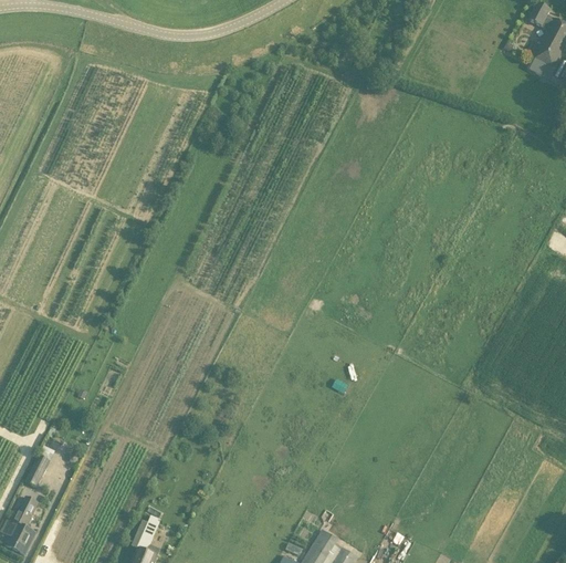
[(533,55),(527,68),(548,79),(554,66),(565,43),(565,24),(546,14),(549,9),(537,2),(528,19),(548,29),(534,56),(533,55)]
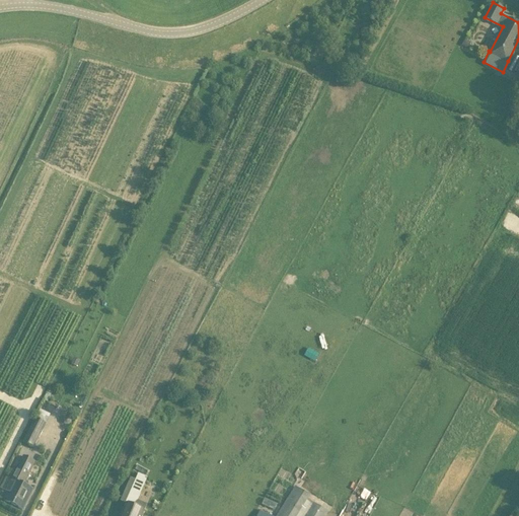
[(316,44),(309,55),(317,59),(324,48),(316,44)]
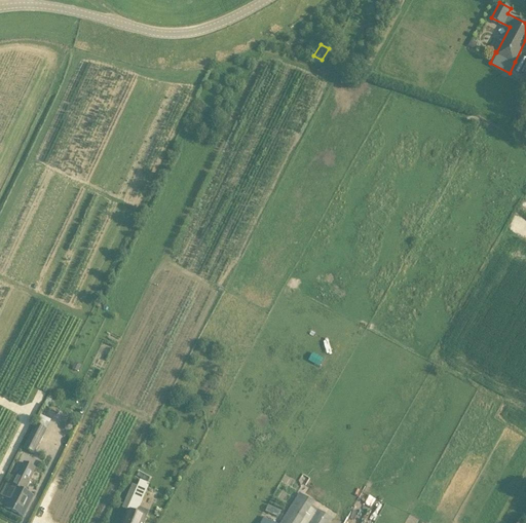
[(78,370),(81,364),(75,360),(72,367),(78,370)]
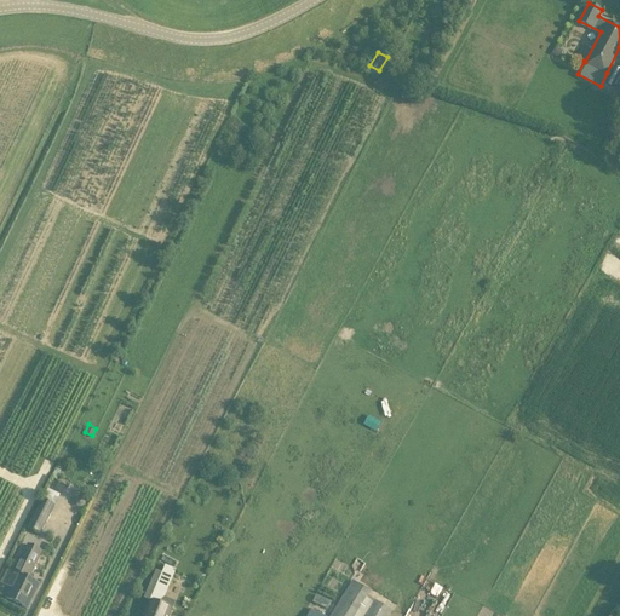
[(40,531),(55,504),(42,496),(28,525),(40,531)]
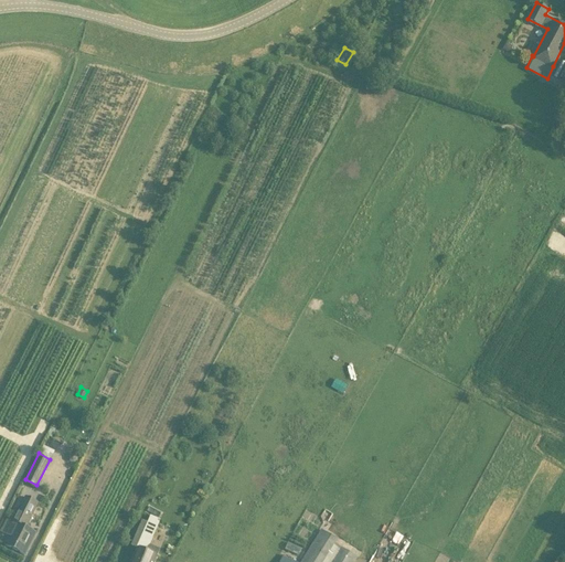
[(25,552),(36,530),(27,526),(39,501),(25,495),(13,519),(16,520),(6,542),(25,552)]
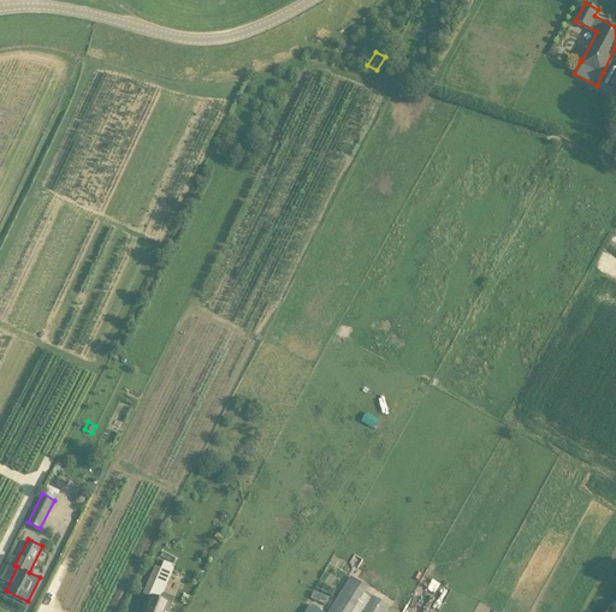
[(166,611),(171,604),(159,599),(175,564),(164,559),(141,611),(166,611)]
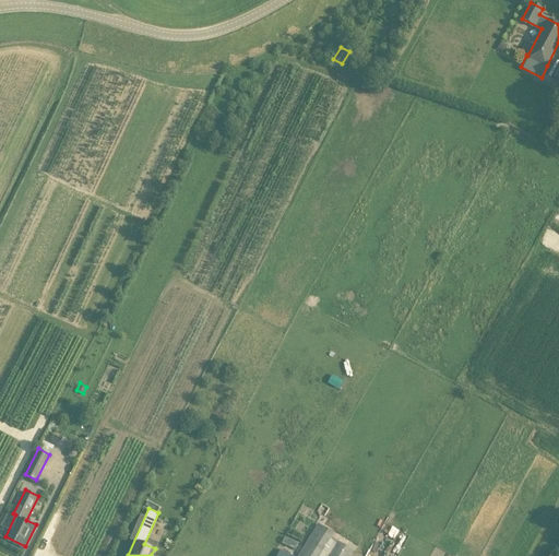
[(333,532),(318,522),(297,555),(298,555),(348,555),(353,549),(331,535),(333,532)]
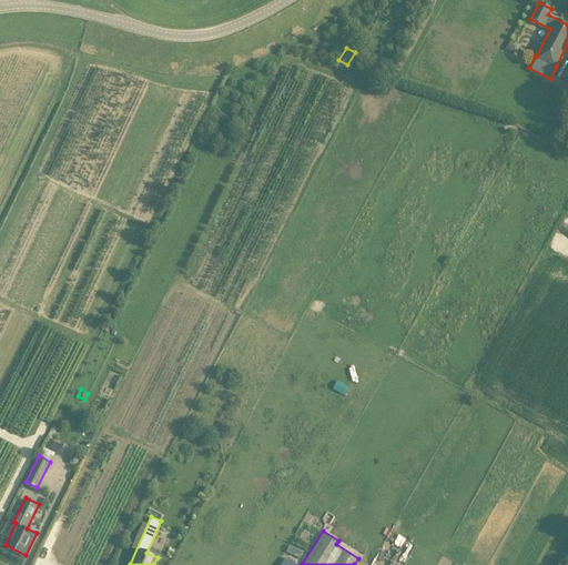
[(150,548),(160,554),(162,551),(152,544),(150,548)]
